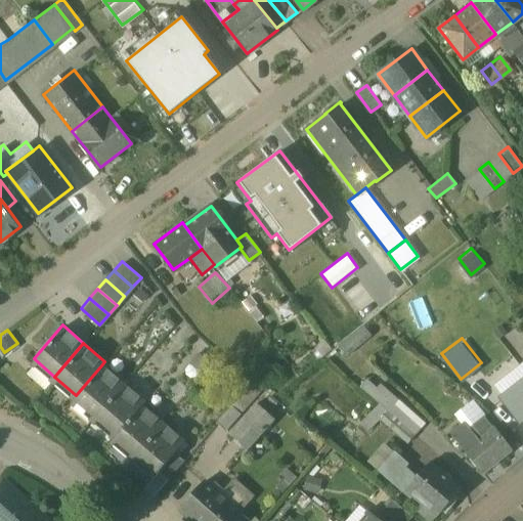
[(76,395),(74,397),(95,416),(123,384),(101,365),(76,395)]
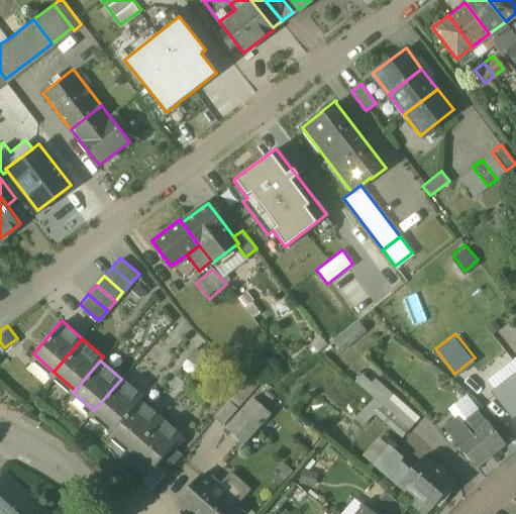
[(401,401),(374,378),(371,382),(360,373),(354,380),(373,396),(391,412),(401,401)]
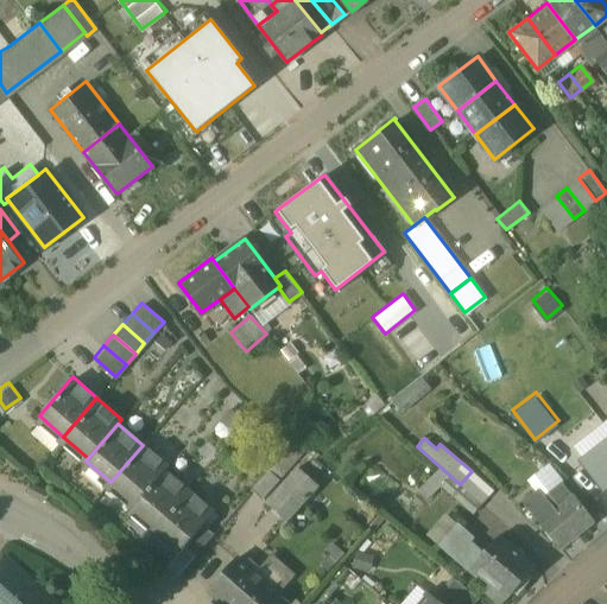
[(606,442),(582,462),(602,487),(605,484),(606,485),(606,442)]
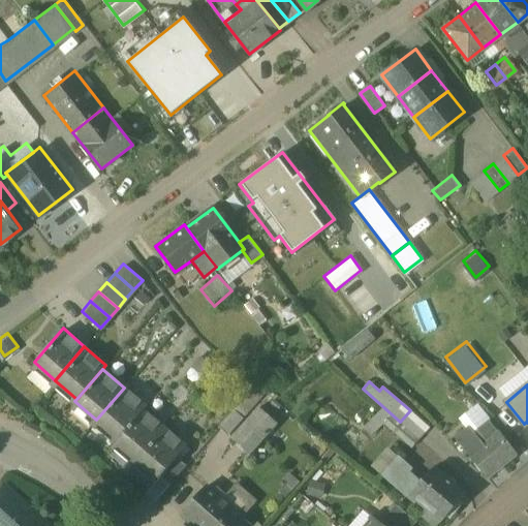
[(124,388),(96,420),(117,438),(144,409),(146,406),(124,388)]
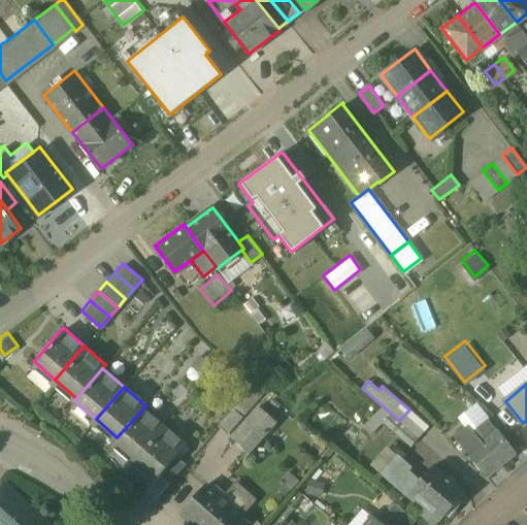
[(257,404),(230,435),(249,453),(276,422),(257,404)]
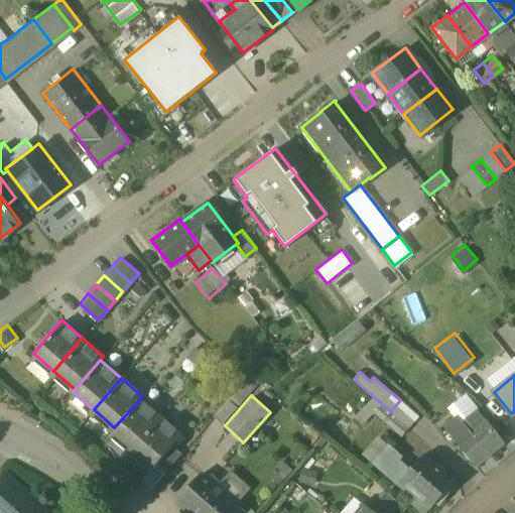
[(372,395),(354,416),(362,423),(373,411),(382,419),(390,411),(372,395)]
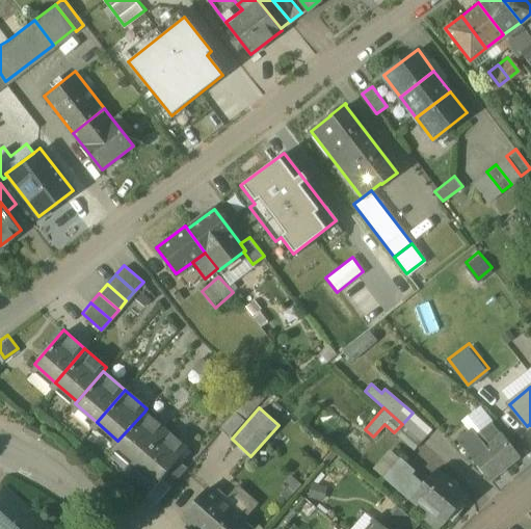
[(165,430),(144,412),(117,441),(115,444),(136,463),(165,430)]
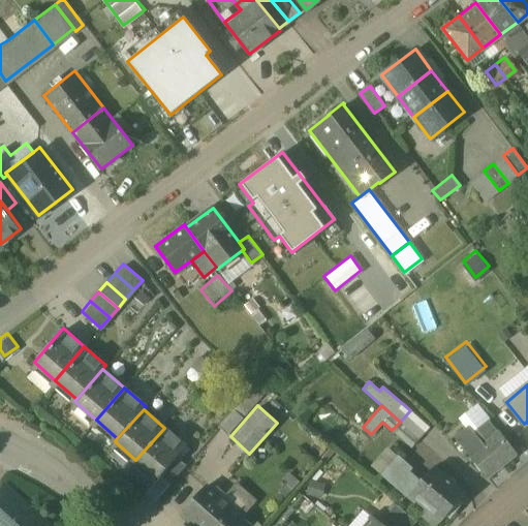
[(235,410),(220,427),(230,435),(245,419),(235,410)]
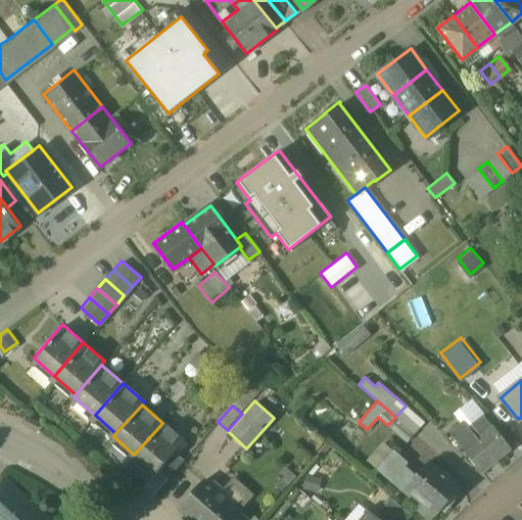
[(423,421),(406,406),(395,417),(414,432),(423,421)]
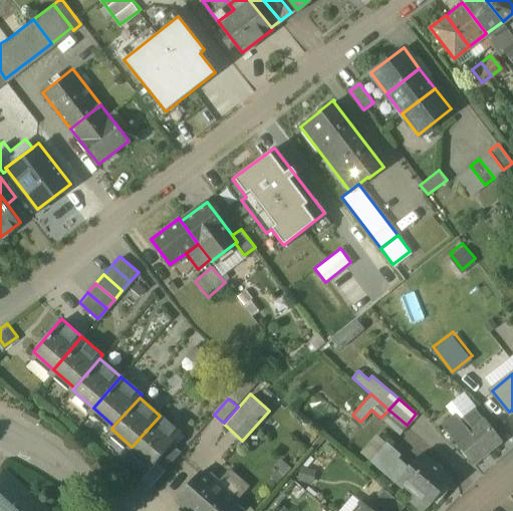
[(407,425),(389,410),(380,418),(399,434),(407,425)]
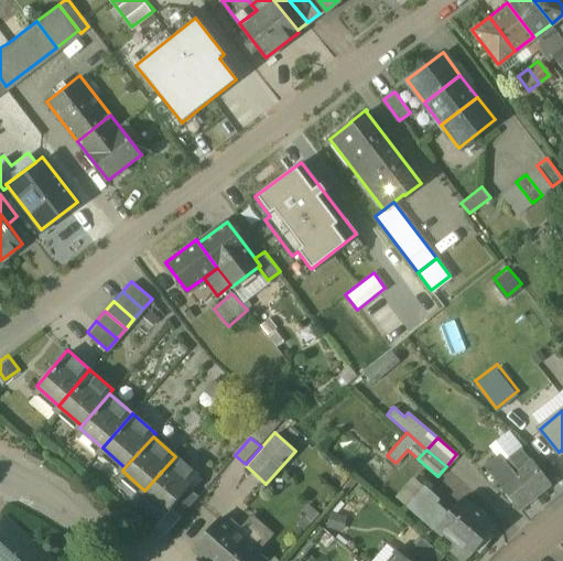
[(545,483),(527,460),(526,461),(516,450),(505,460),(513,471),(497,484),(516,507),(545,483)]
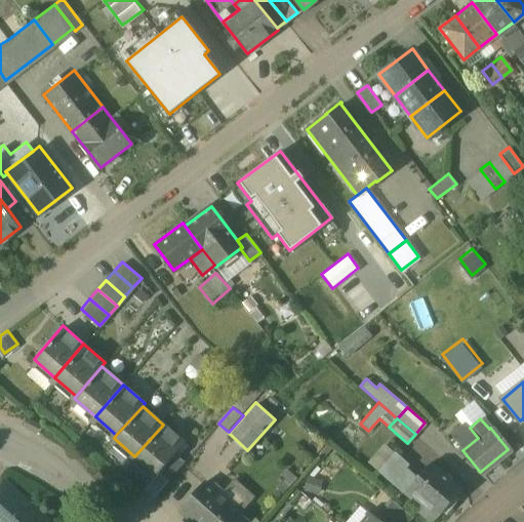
[(163,425),(134,456),(156,475),(159,473),(175,453),(185,443),(163,425)]
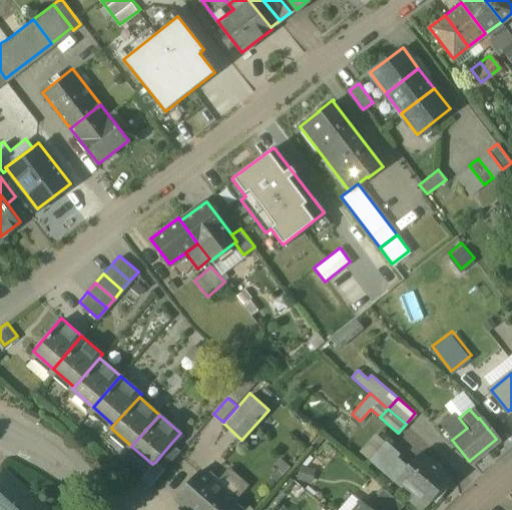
[(374,433),(359,451),(369,460),(384,442),(374,433)]
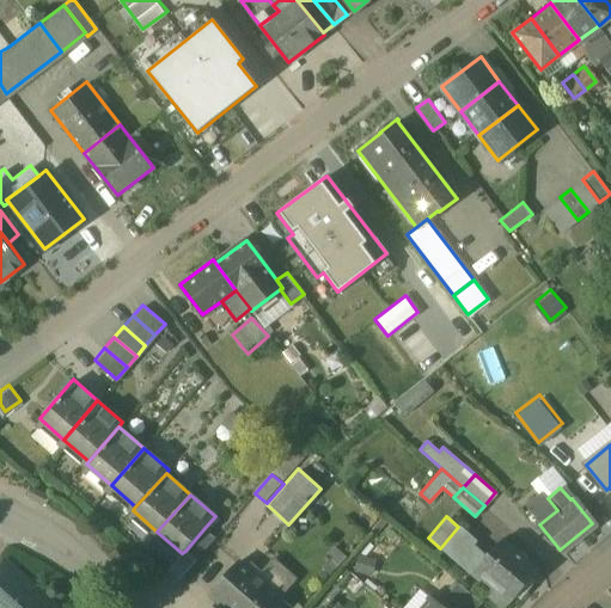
[(458,527),(440,548),(457,563),(472,544),(476,539),(460,524),(458,527)]
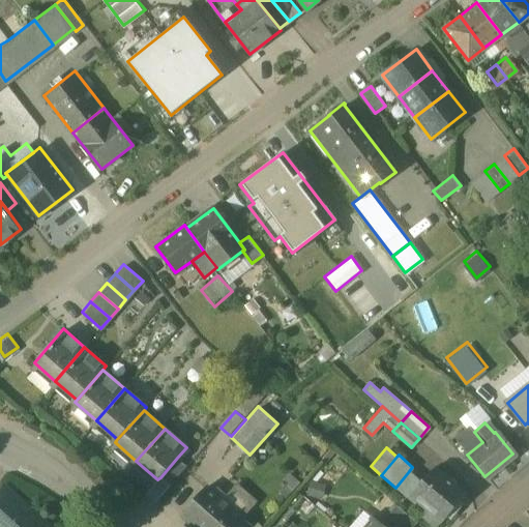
[(177,458),(160,477),(170,486),(186,467),(177,458)]
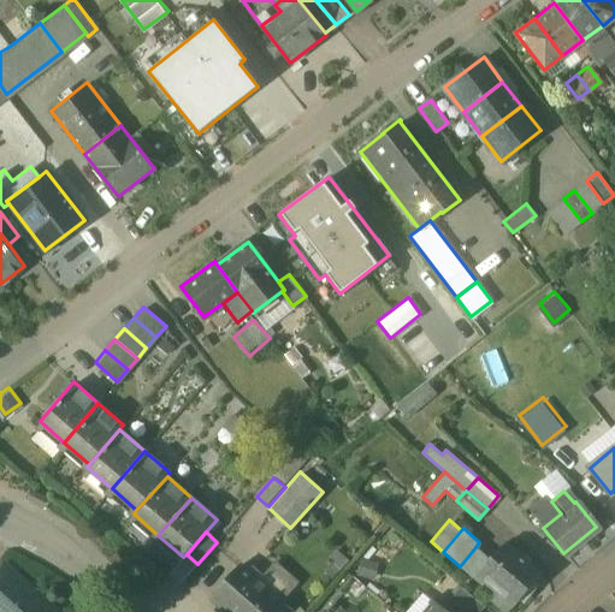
[(488,557),(474,572),(512,604),(537,574),(501,542),(488,557)]
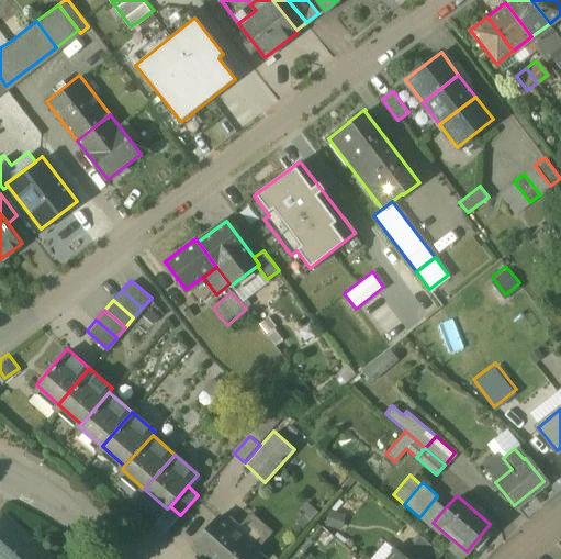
[(445,509),(434,500),(423,514),(433,523),(445,509)]
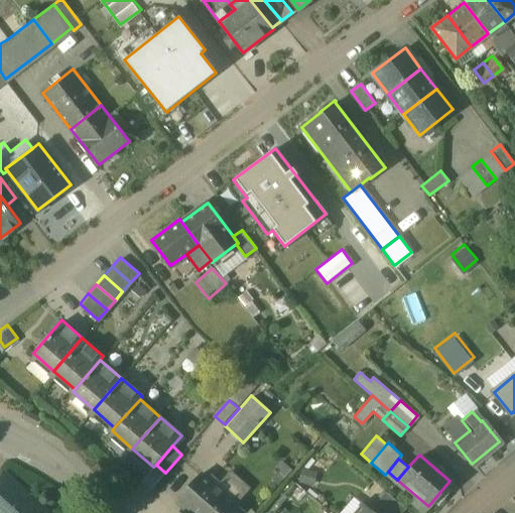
[(289,469),(280,462),(275,468),(277,470),(284,476),(289,469)]
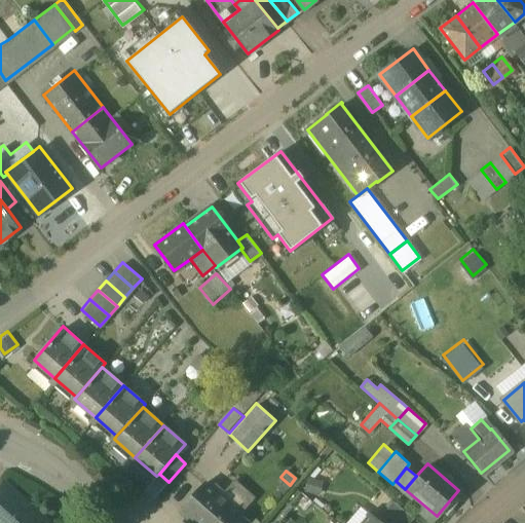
[(290,485),(283,479),(276,488),(283,493),(290,485)]
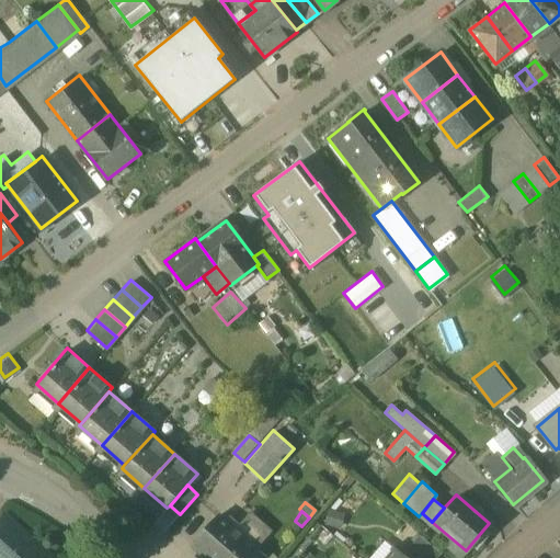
[(0,557),(4,557),(27,535),(4,513),(0,517),(0,557)]
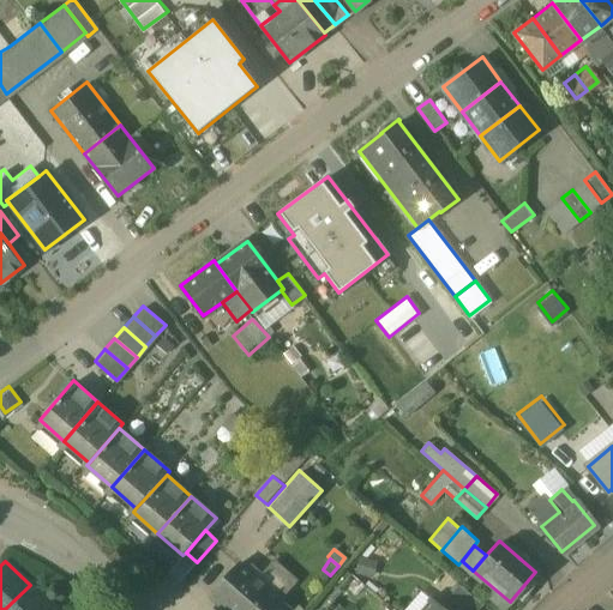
[(276,609),(284,601),(239,562),(211,595),(229,609),(276,609)]
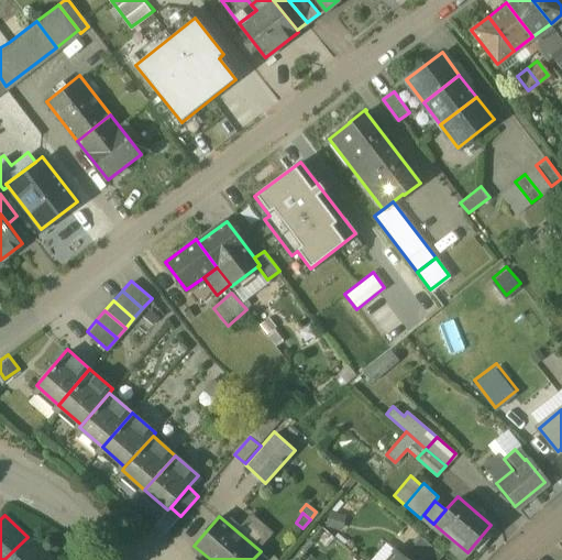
[(28,537),(4,559),(48,559),(51,558),(28,537)]
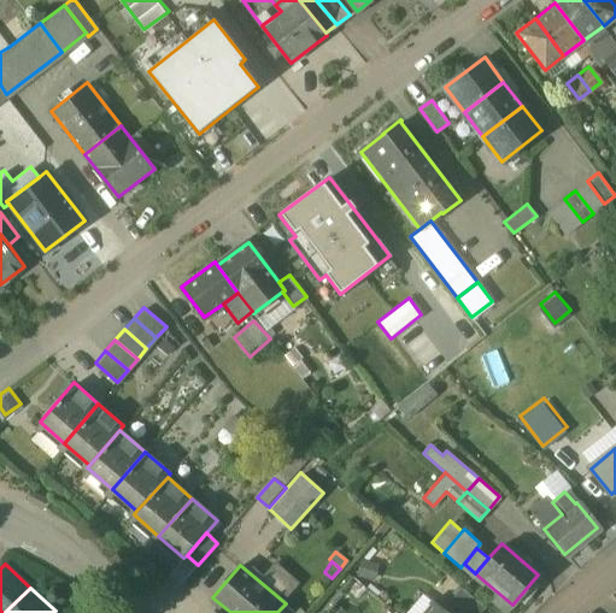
[(481,612),(485,608),(462,589),(452,600),(468,612),(481,612)]
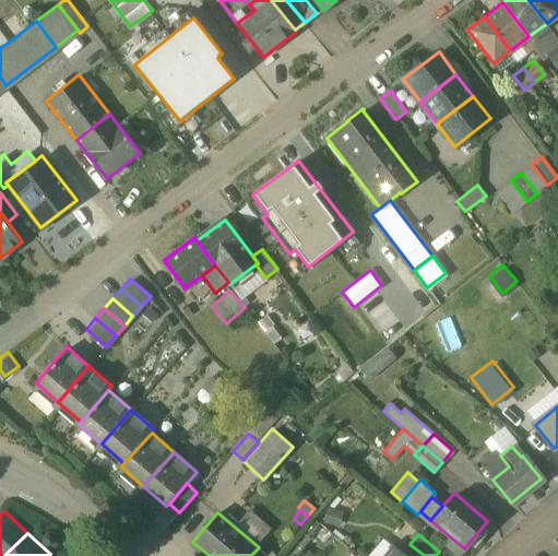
[(424,555),(410,544),(402,553),(405,555),(424,555)]
